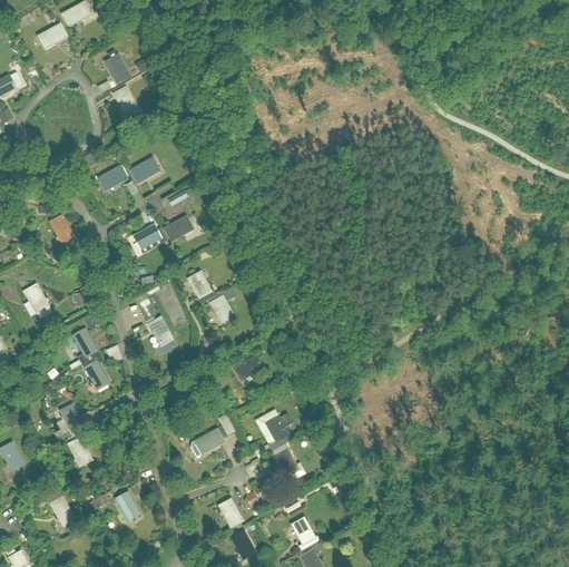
[(68,25),(89,12),(82,1),(61,12),(68,25)]
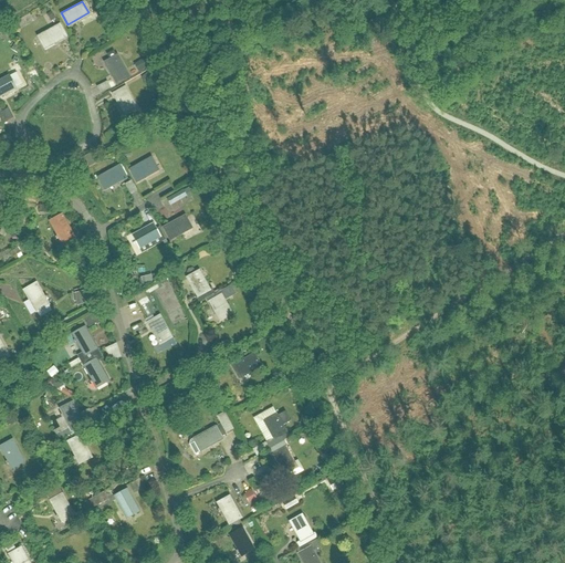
[(44,47),(65,35),(59,23),(38,35),(44,47)]
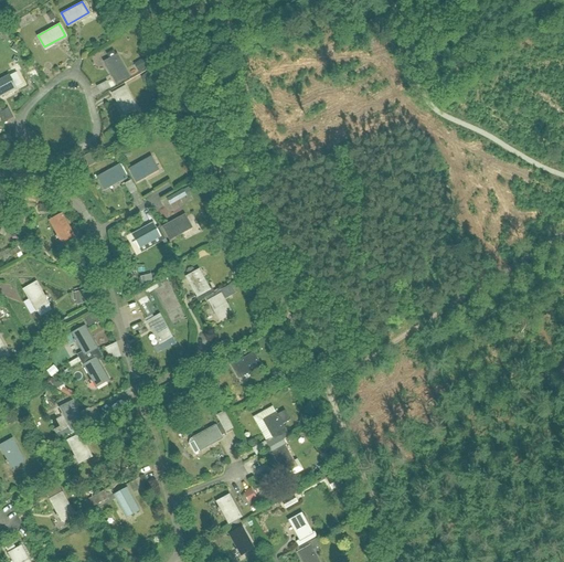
[(116,82),(128,75),(116,54),(104,61),(116,82)]
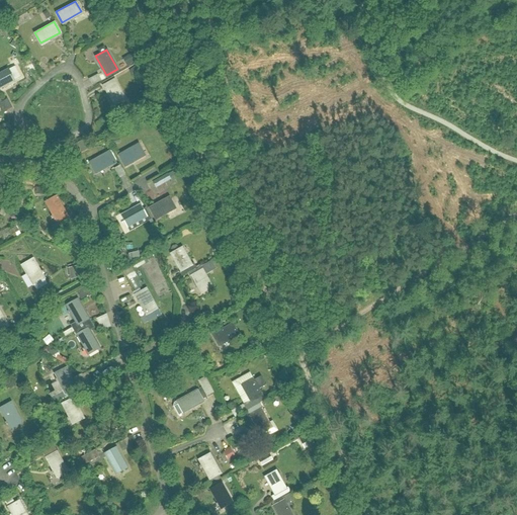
[(0,85),(13,79),(7,68),(0,71),(0,85)]
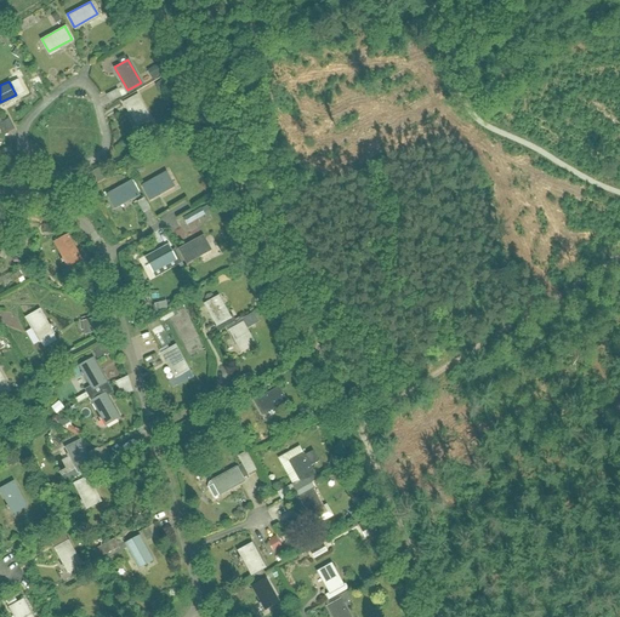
[(113,95),(115,102),(126,98),(124,92),(113,95)]
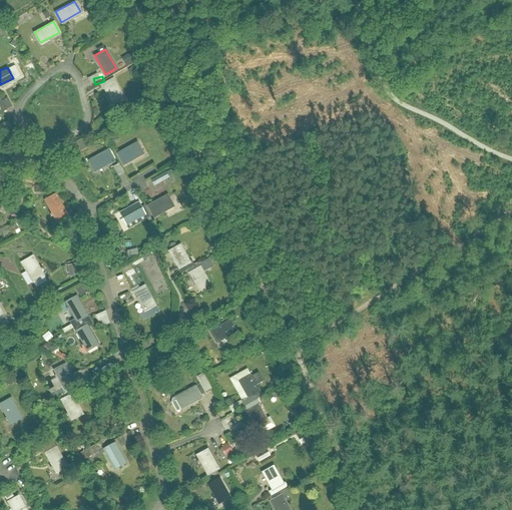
[(112,102),(123,96),(113,77),(102,84),(112,102)]
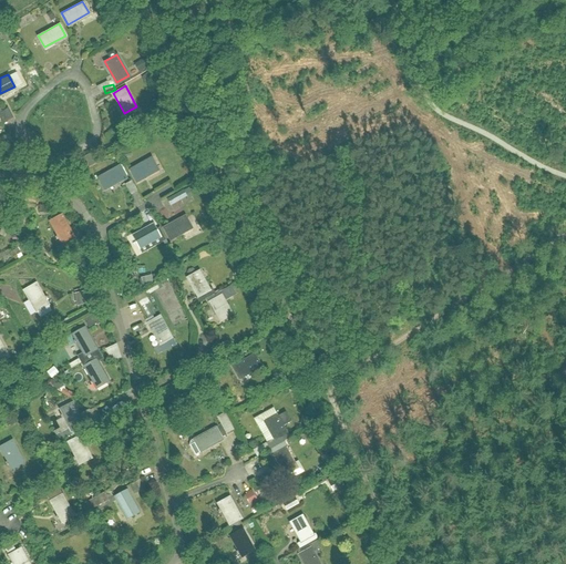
[(4,113),(10,120),(16,114),(10,109),(4,113)]
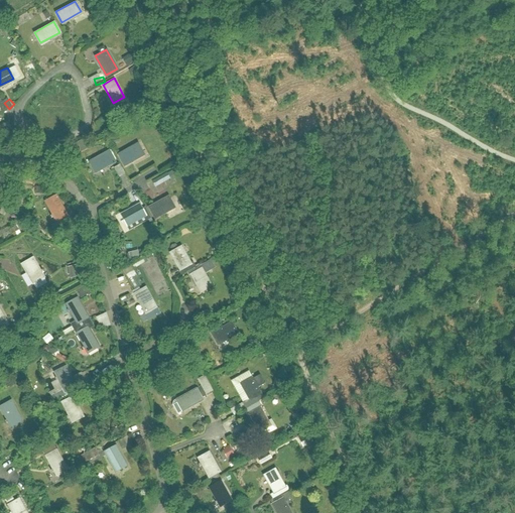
[(85,140),(80,144),(86,153),(92,149),(85,140)]
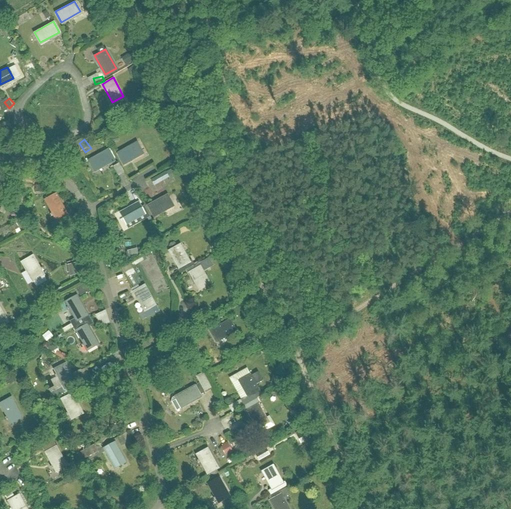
[(123,162),(141,152),(135,141),(117,152),(123,162)]
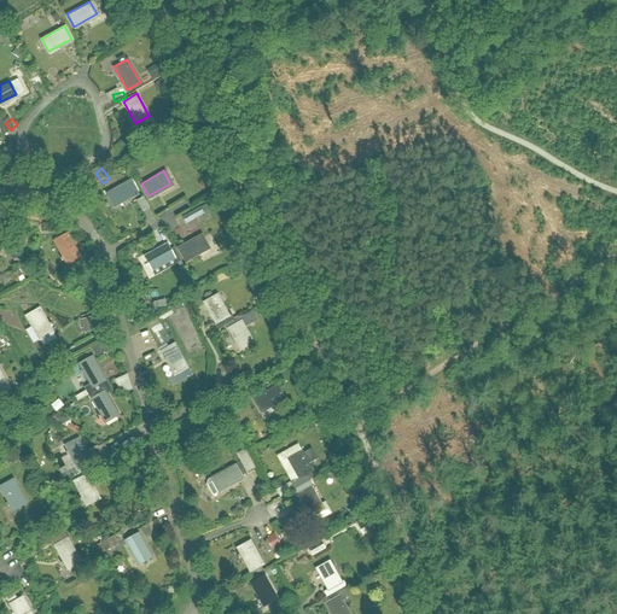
[(114,205),(138,192),(131,179),(106,192),(114,205)]
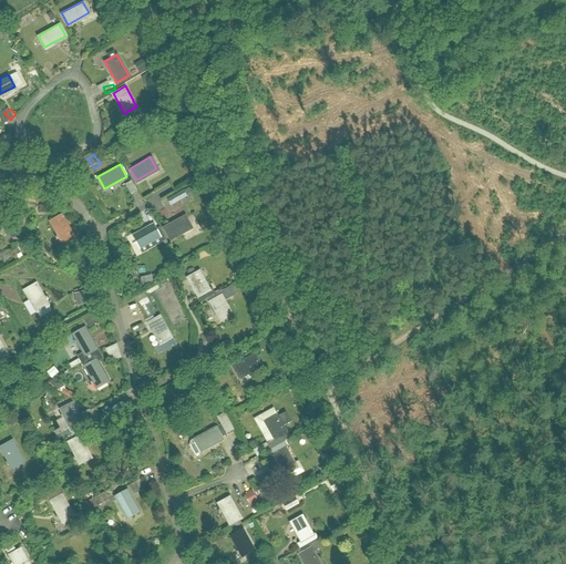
[(134,182),(130,185),(135,193),(140,190),(134,182)]
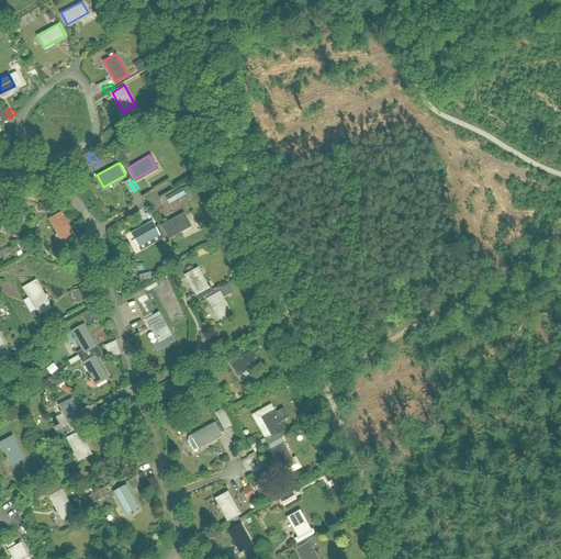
[(120,185),(109,188),(111,194),(122,190),(120,185)]
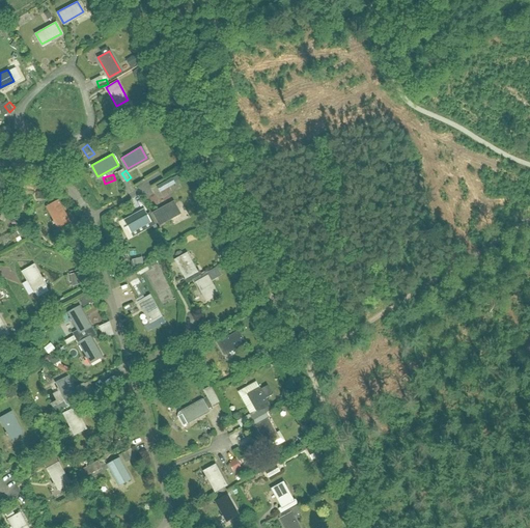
[(57,226),(68,220),(57,200),(46,206),(53,219),(51,221),(52,223),(55,222),(57,226)]
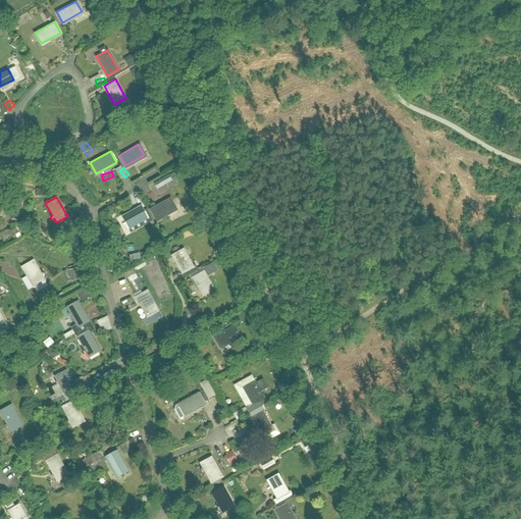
[(156,219),(175,208),(169,197),(150,208),(156,219)]
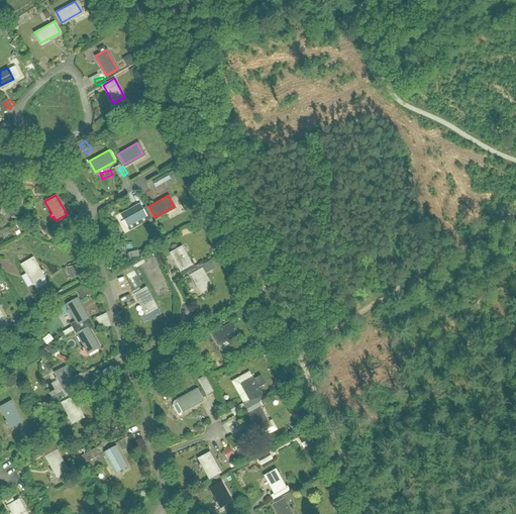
[(126,225),(145,214),(139,203),(120,214),(126,225)]
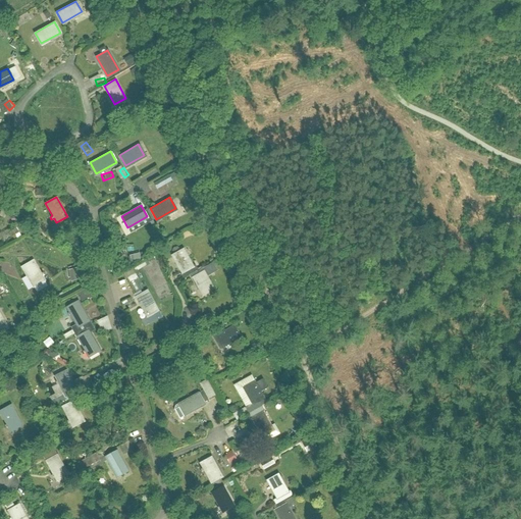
[(190,272),(197,268),(194,263),(193,264),(188,256),(183,247),(179,249),(175,251),(176,253),(176,254),(174,255),(172,256),(176,264),(181,271),(184,270),(186,269),(188,273),(190,272)]
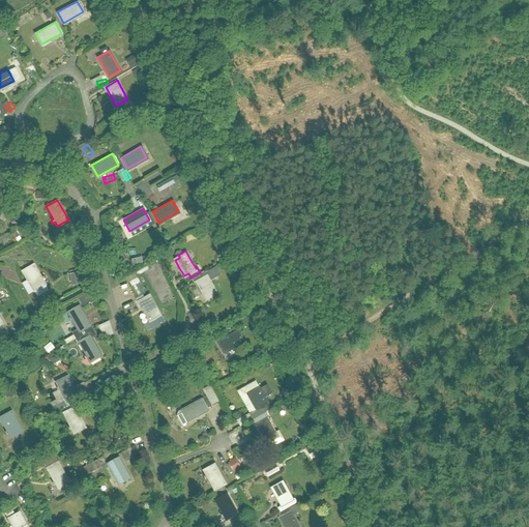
[(42,279),(45,277),(43,275),(41,276),(33,263),(22,269),(33,290),(45,284),(42,279)]
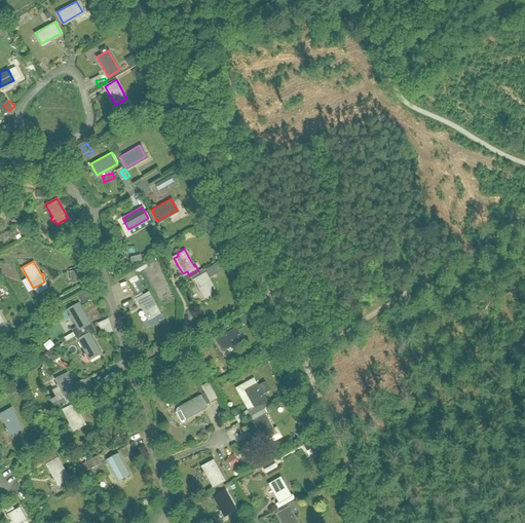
[(75,283),(84,281),(82,268),(72,270),(75,283)]
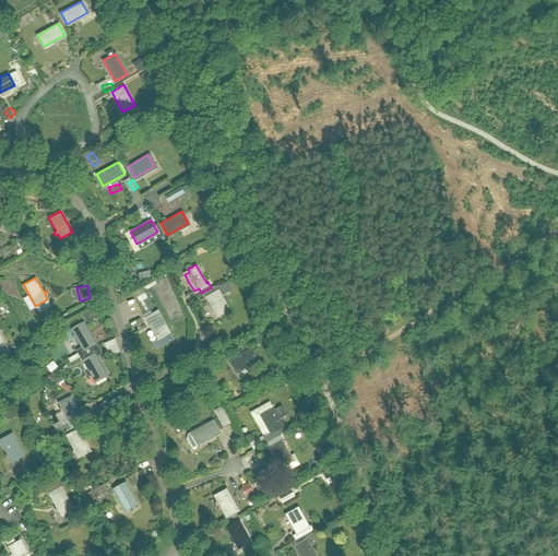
[(213,292),(211,287),(203,292),(209,302),(215,312),(217,311),(220,309),(221,312),(225,310),(228,308),(223,298),(217,288),(215,290),(213,292)]
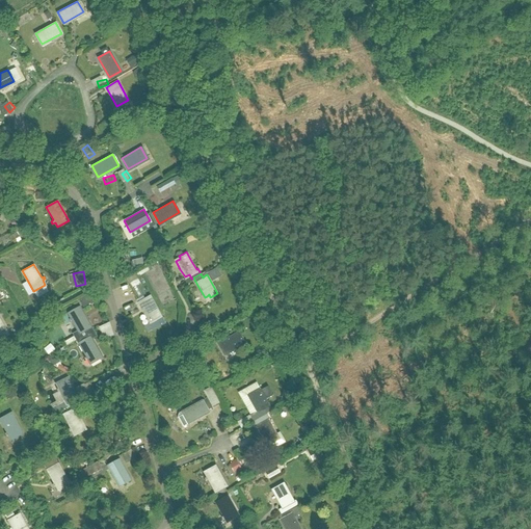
[(135,283),(141,296),(147,294),(141,281),(135,283)]
